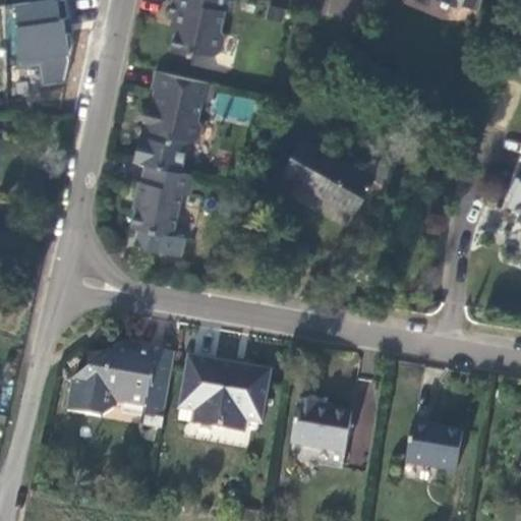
[(41,58),(43,84),(64,81),(70,60),(68,52),(62,16),(61,0),(44,0),(33,1),(16,4),(17,25),(21,60),(41,58)]
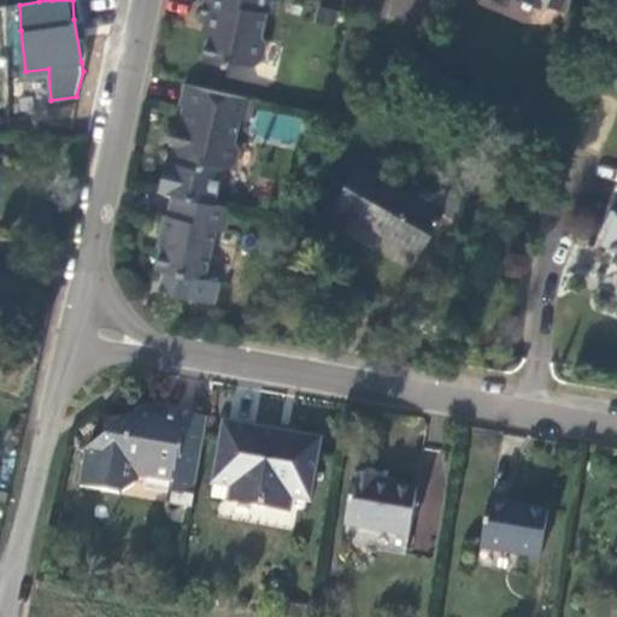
[(276,15),(278,0),(204,0),(199,22),(203,23),(212,25),(207,40),(204,60),(229,65),(235,60),(254,66),(264,59),(268,42),(263,34),(268,12),(276,15)]
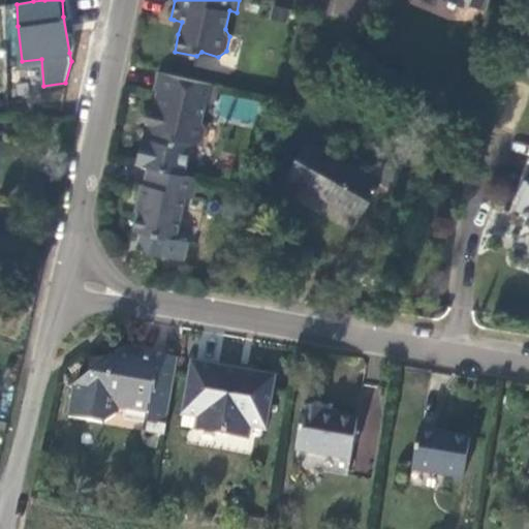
[(446,0),(448,1),(447,4),(465,12),(467,8),(469,5),(481,9),(486,0),(446,0)]
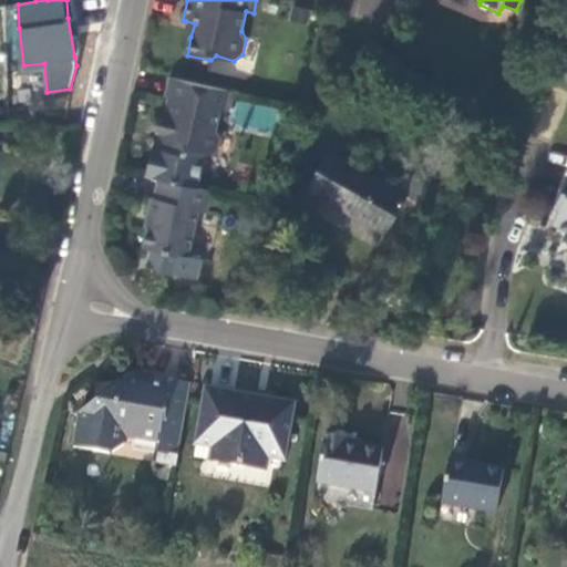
[(191,37),(195,23),(186,21),(185,28),(191,37)]
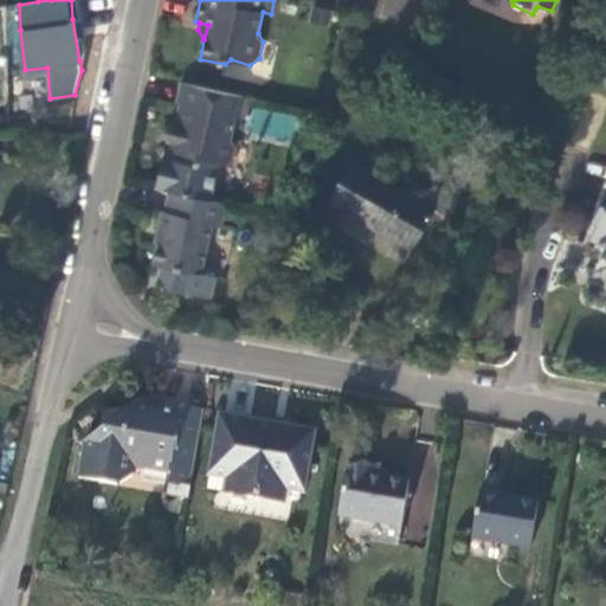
[(605,86),(605,64),(600,62),(592,82),(605,86)]
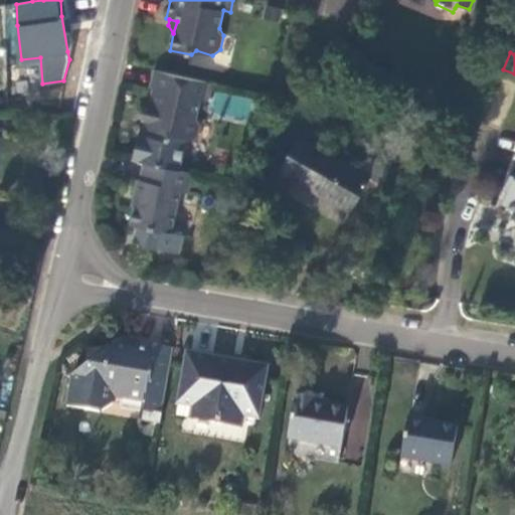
[(197,136),(199,125),(196,119),(199,100),(205,101),(208,82),(155,70),(150,88),(154,89),(150,107),(140,112),(147,121),(144,134),(139,134),(133,159),(144,162),(179,170),(186,139),(191,140),(197,136)]
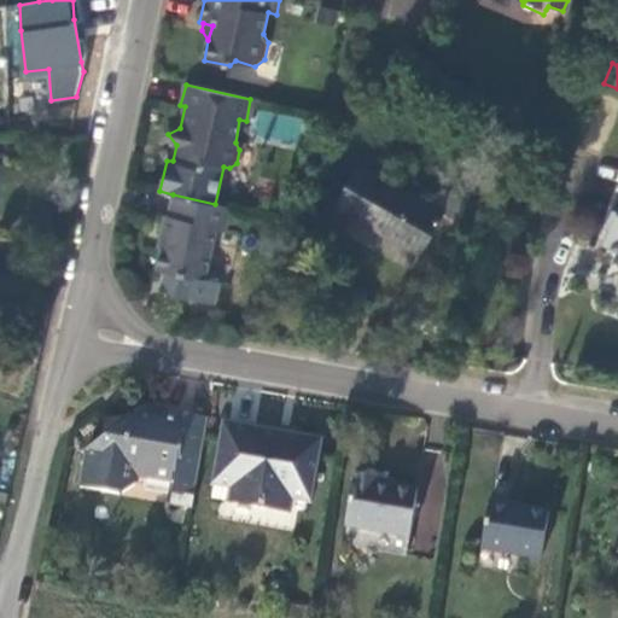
[(432,275),(468,204),(442,190),(431,205),(359,165),(336,204),(369,225),(372,221),(420,249),(412,263),(432,275)]
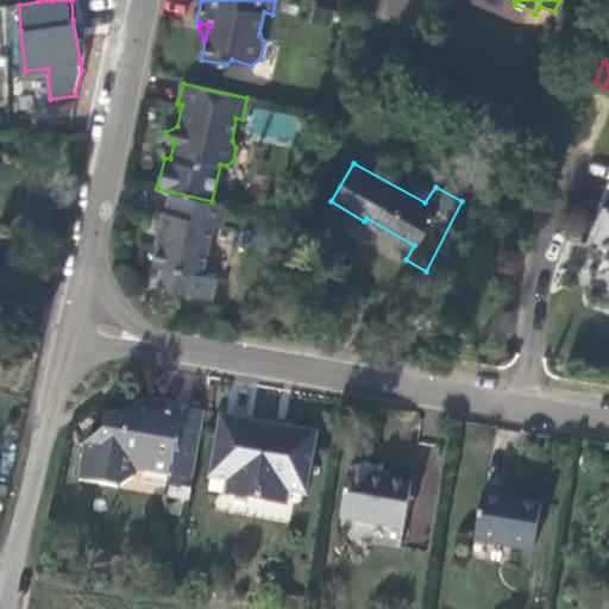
[(223,227),(227,205),(212,201),(170,192),(167,212),(169,212),(164,233),(161,232),(155,264),(164,267),(162,275),(170,290),(213,299),(218,277),(202,274),(214,225),(223,227)]
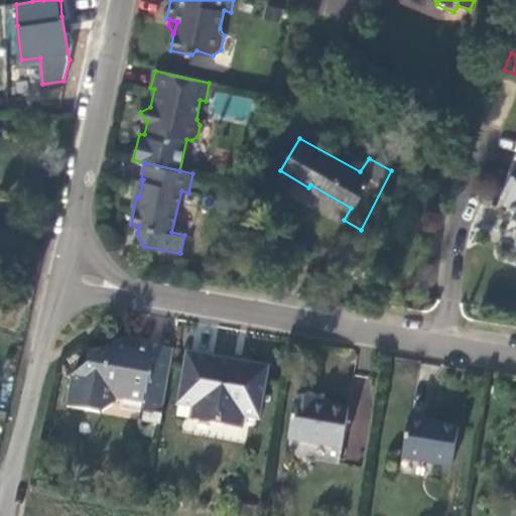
[(515,162),(511,172),(515,174),(503,203),(515,208),(515,162)]
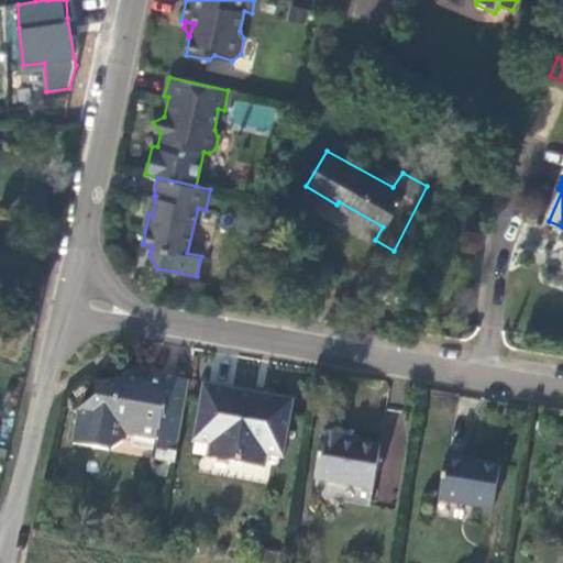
[(175,462),(189,381),(135,374),(78,410),(72,444),(111,451),(127,441),(128,434),(161,440),(156,459),(175,462)]
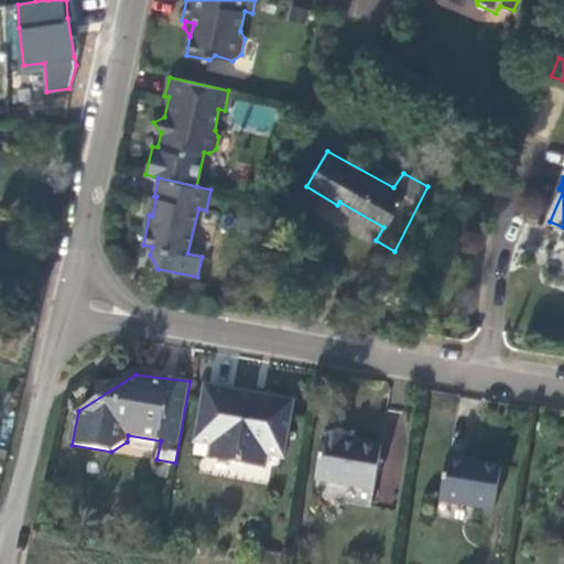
[(284,459),(295,401),(205,384),(194,443),(212,446),(208,458),(264,468),(267,456),(284,459)]
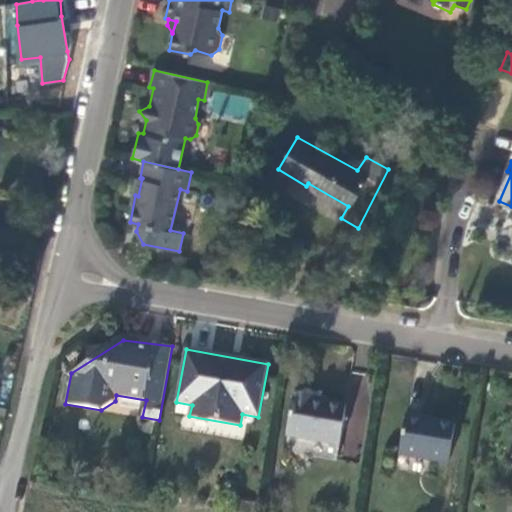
[(337,460),(346,406),(314,399),(313,396),(292,393),(284,451),(337,460)]
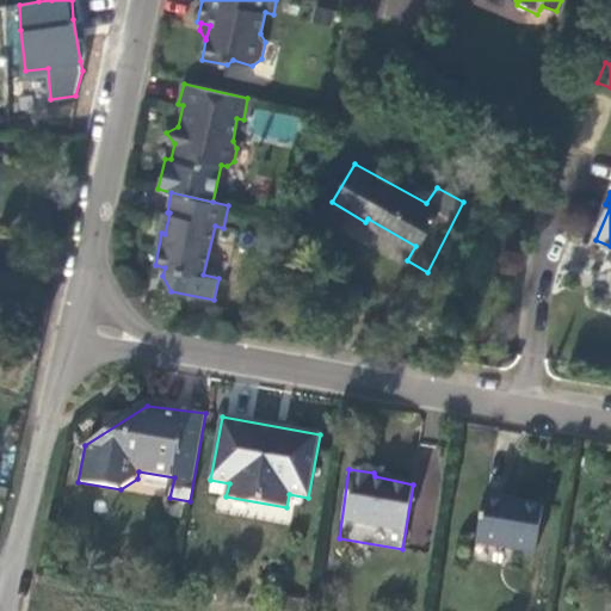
[(535,554),(543,506),(485,495),(476,544),(535,554)]
